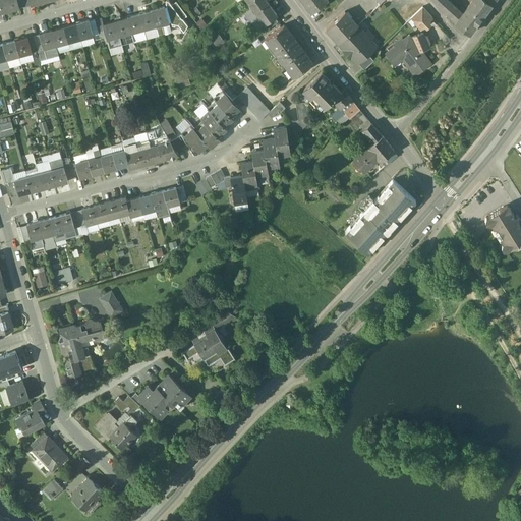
[(4,0),(7,11),(19,7),(17,0),(4,0)]
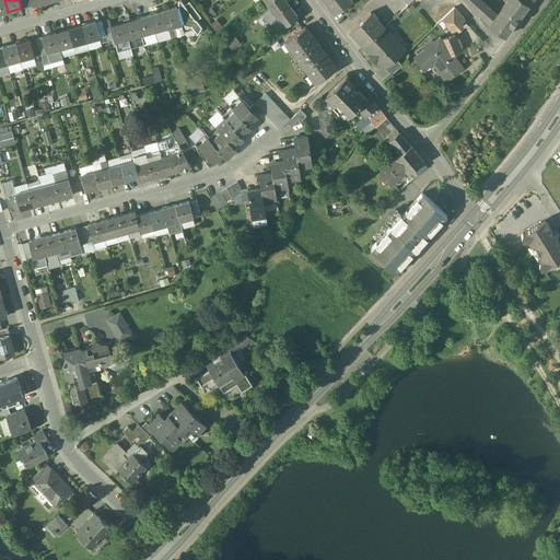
[(281,0),(264,0),(270,9),(281,0)]
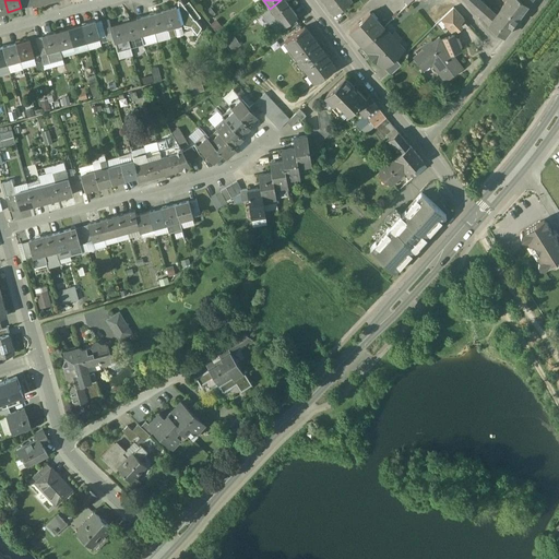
[(281,0),(270,9),(278,20),(292,10),(284,0),(281,0)]
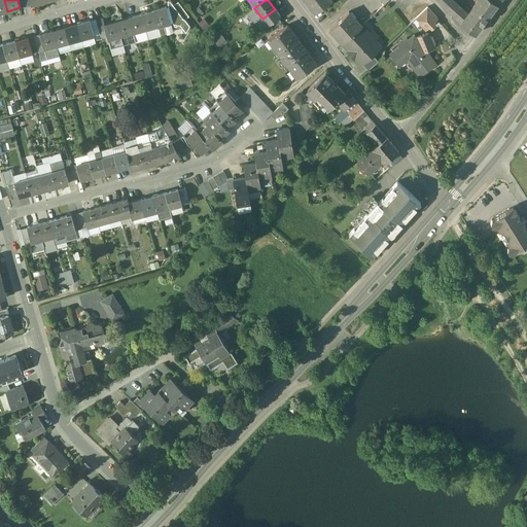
[(330,0),(305,0),(316,13),(331,1),(330,0)]
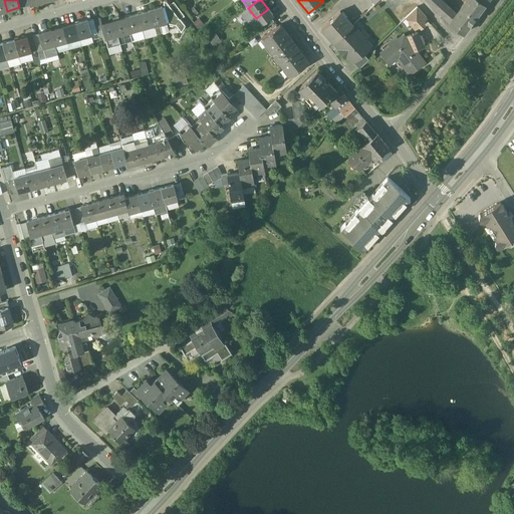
[(457,13),(442,0),(435,0),(433,4),(436,10),(450,22),(457,13)]
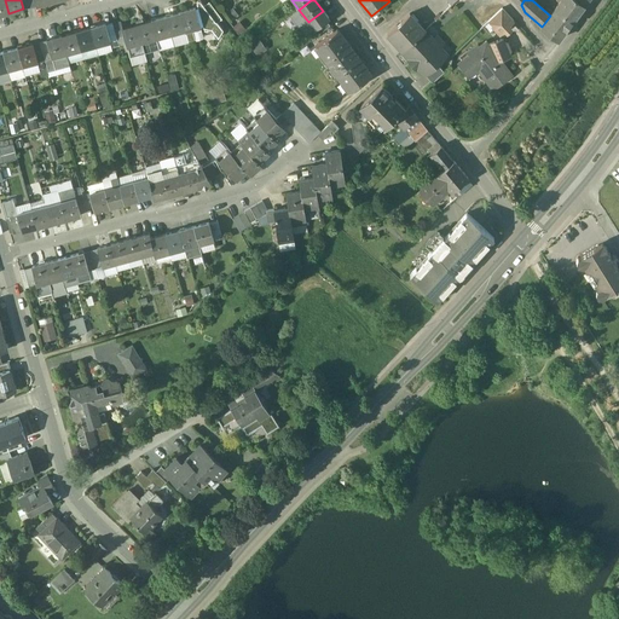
[(542,27),(542,28),(559,40),(584,6),(577,0),(561,0),(550,16),(542,27)]
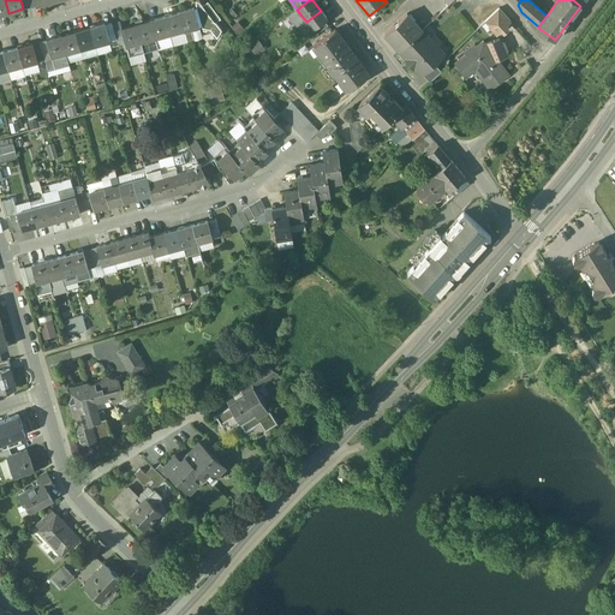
[(196,3),(196,4),(202,27),(202,29),(210,30),(216,39),(222,30),(216,23),(215,22),(203,6),(199,1),(198,1),(197,1),(196,3)]
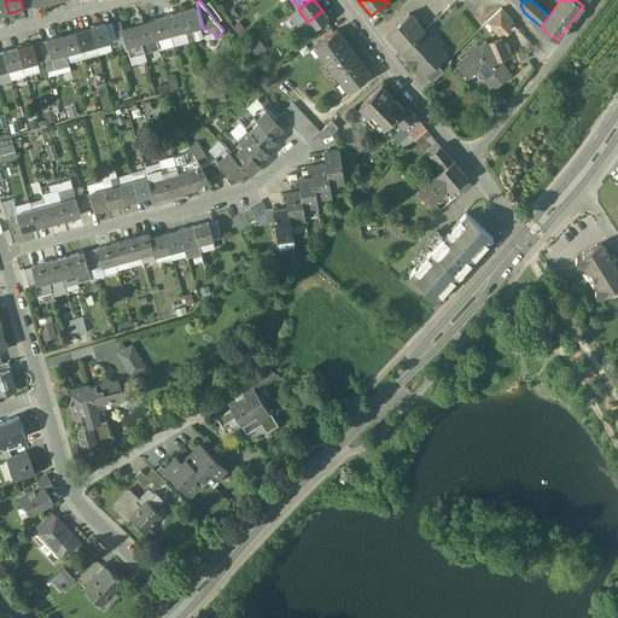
[(222,19),(209,1),(204,6),(216,22),(217,23),(222,19)]
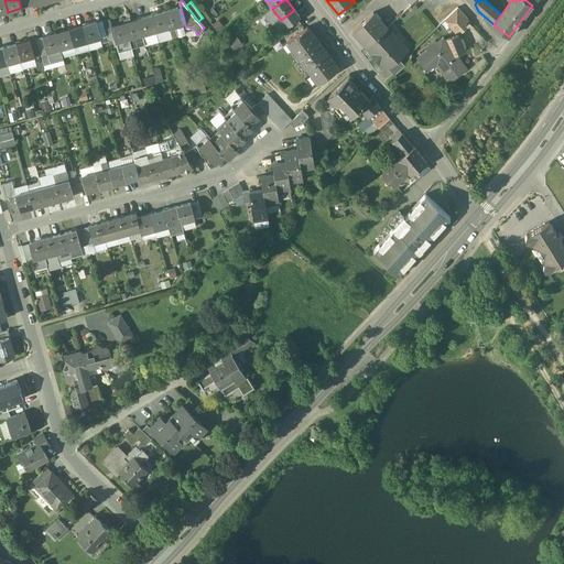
[(177,8),(164,11),(164,12),(169,29),(175,26),(183,25),(177,8)]
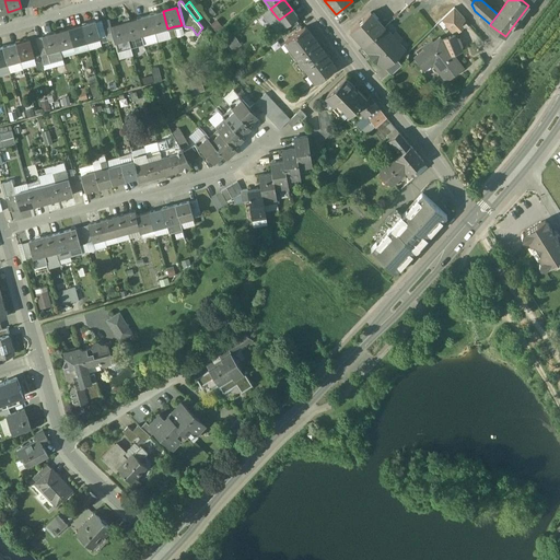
[(454,8),(441,21),(436,25),(443,32),(446,27),(451,33),(465,20),(454,8)]
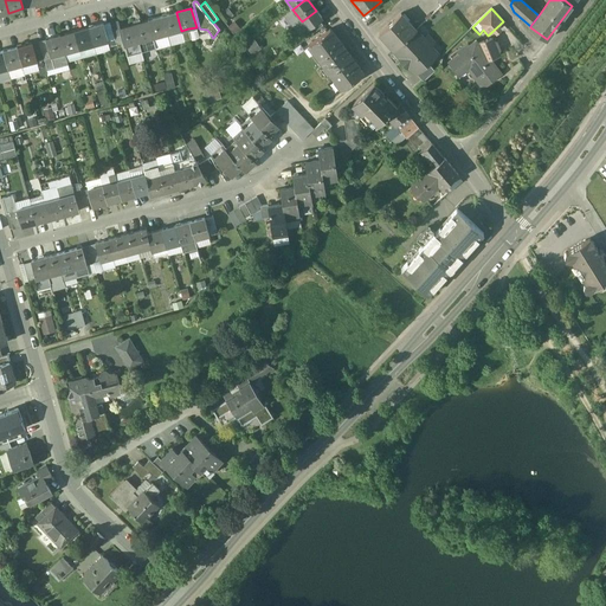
[(302,21),(292,10),(284,15),(300,36),(301,33),(307,28),(302,21)]
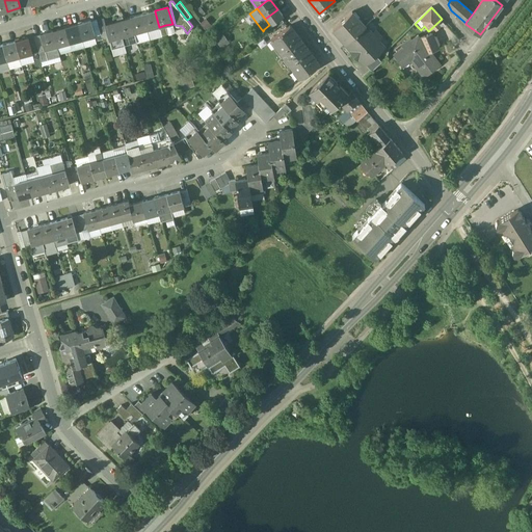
[(277,9),(265,19),(269,25),(269,26),(280,18),(283,16),(277,9)]
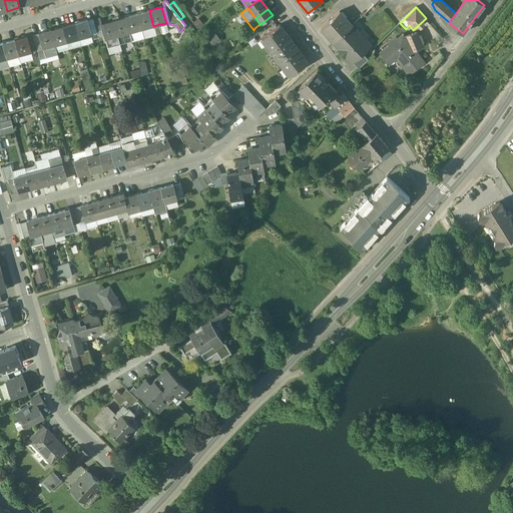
[(149,11),(137,14),(141,29),(153,26),(149,11)]
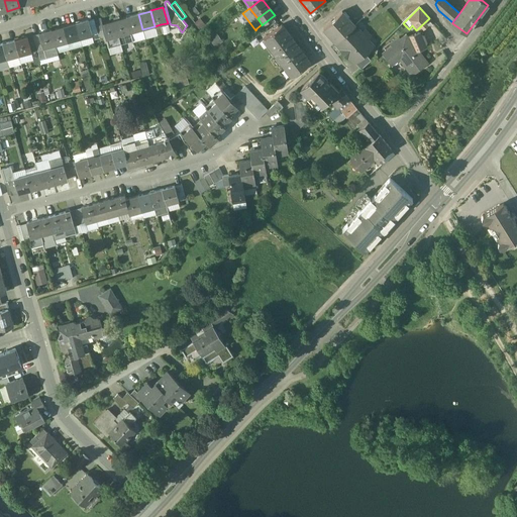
[(342,11),(323,28),(336,42),(355,25),(342,11)]
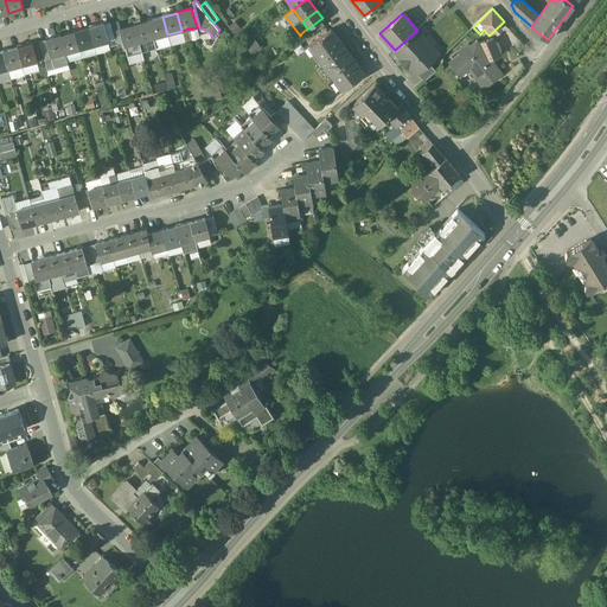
[(163,17),(148,20),(153,38),(167,34),(163,17)]
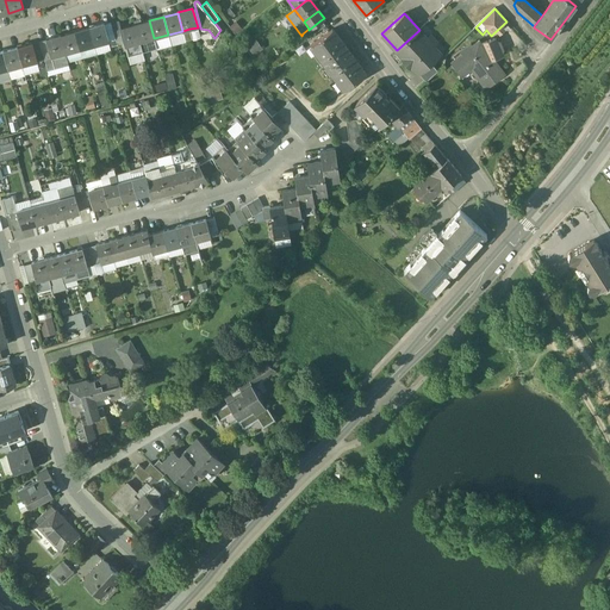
[(149,20),(135,25),(139,43),(154,38),(149,20)]
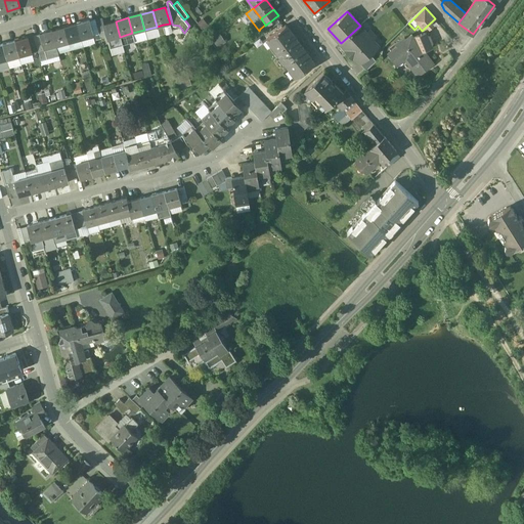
[(275,17),(265,26),(265,25),(260,29),(264,35),(279,23),(275,17)]
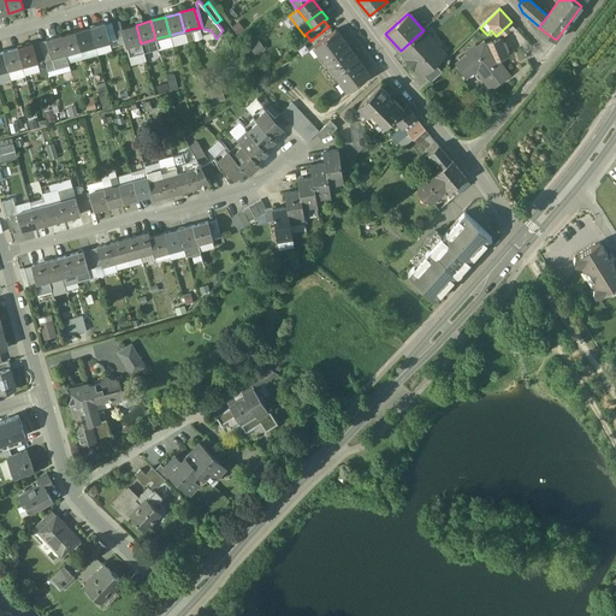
[(120,22),(113,24),(117,37),(119,47),(125,45),(122,29),(120,22)]
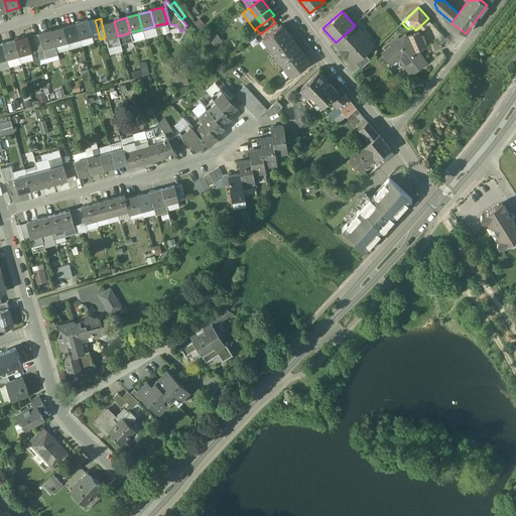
[(88,20),(76,23),(80,38),(92,35),(88,21),(88,20)]
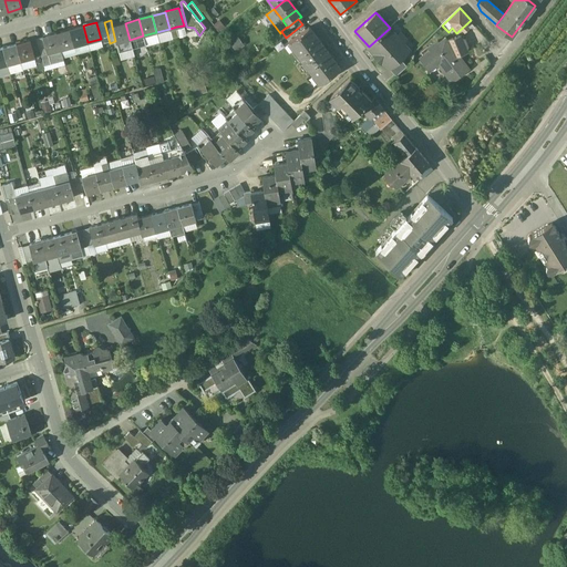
[(104,22),(96,23),(100,35),(107,34),(104,22)]
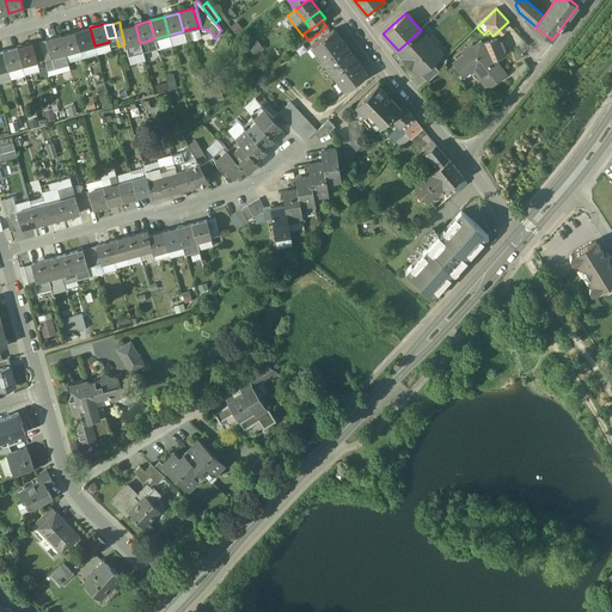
[(121,29),(124,44),(126,47),(140,43),(135,25),(121,29)]
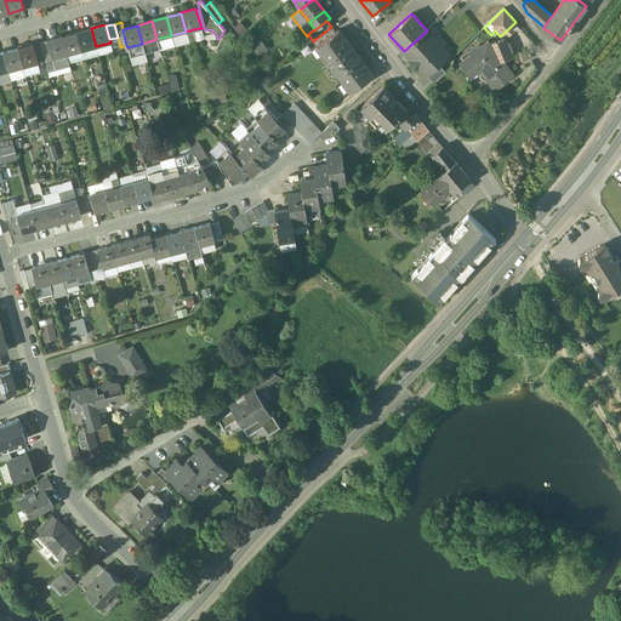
[(91,28),(77,32),(81,50),(96,46),(91,28)]
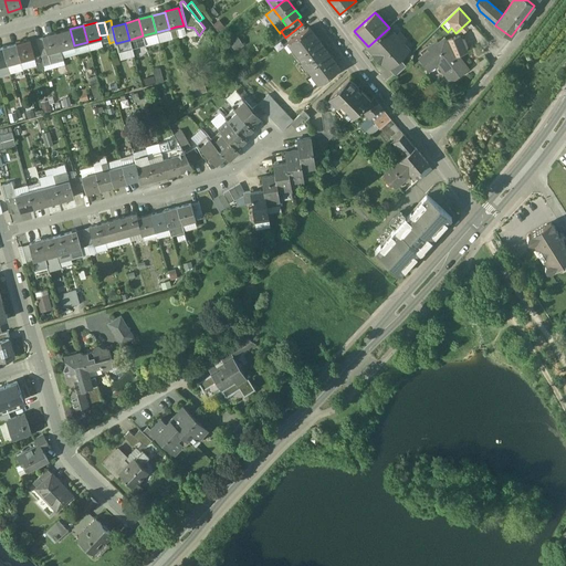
[(308,28),(289,43),(305,65),(324,49),(308,28)]
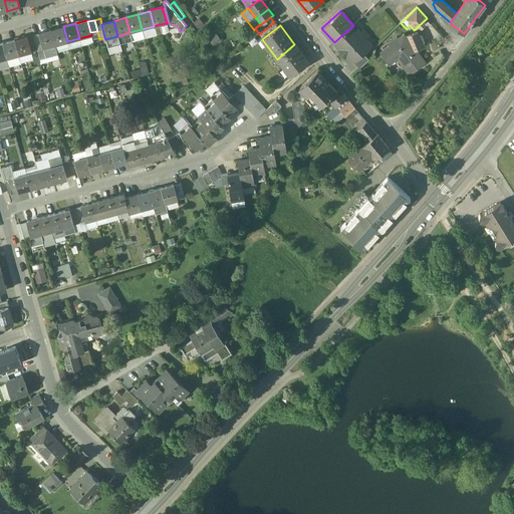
[(353,25),(334,42),(339,48),(339,49),(346,57),(346,56),(352,62),(352,61),(362,53),(370,45),(353,25)]
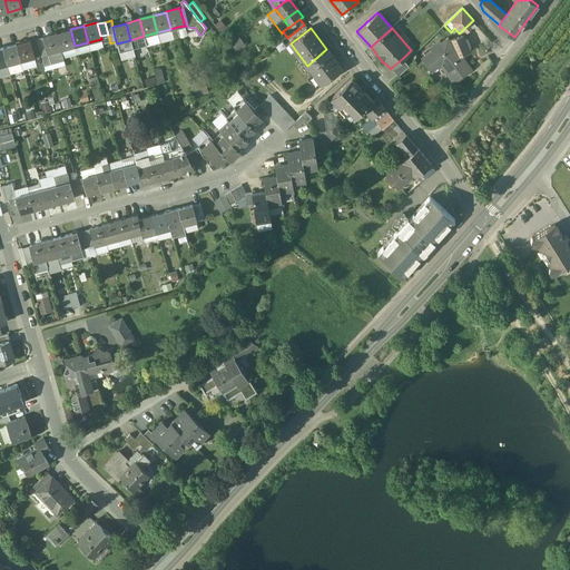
[(70,29),(57,33),(61,50),(75,46),(70,29)]
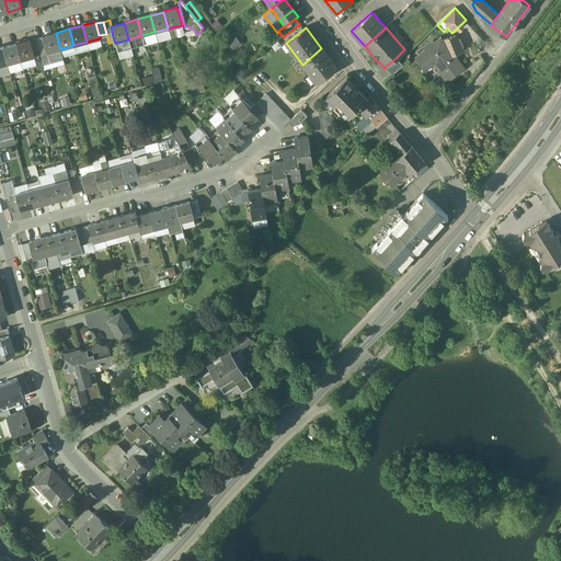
[(155,32),(141,35),(145,45),(158,42),(155,32)]
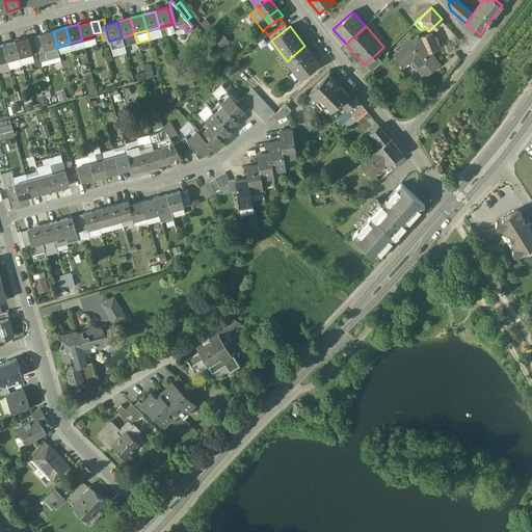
[(53,31),(40,34),(44,50),(57,47),(53,31)]
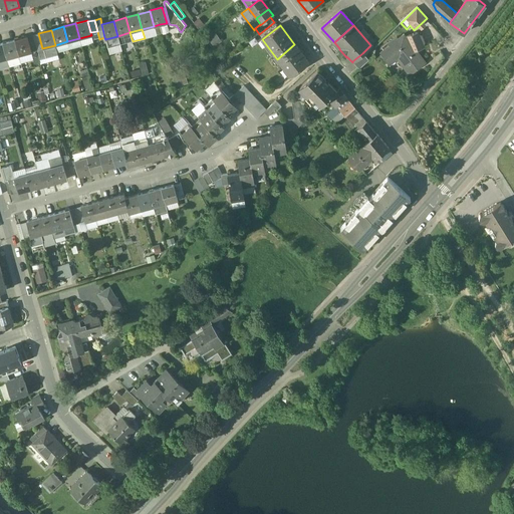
[(130,32),(117,36),(120,44),(133,41),(130,32)]
